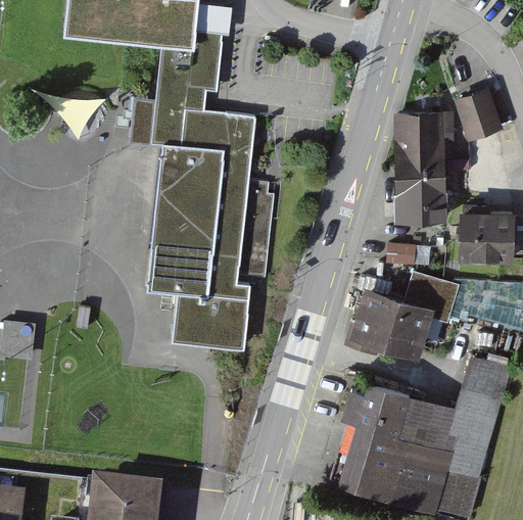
[(75,0),(72,31),(160,40),(154,96),(135,94),(131,138),(160,141),(144,285),(178,289),(173,341),(243,349),(251,279),(265,280),(276,183),(249,180),(256,114),(205,109),(207,89),(217,90),(224,33),(194,29),(197,0),(75,0)]
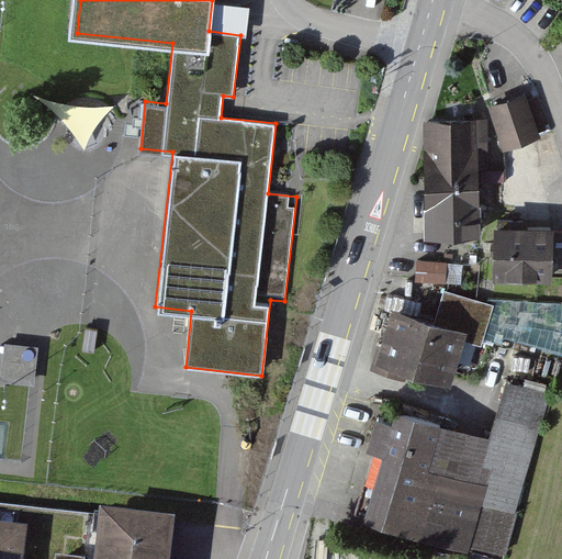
[(526,98),(491,110),(506,153),(542,141),(526,98)]
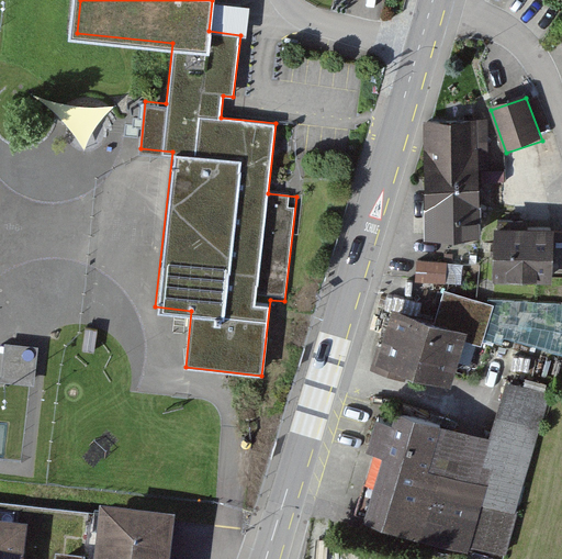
[(487,124),(425,125),(426,244),(482,243),(480,175),(490,174),(487,124)]
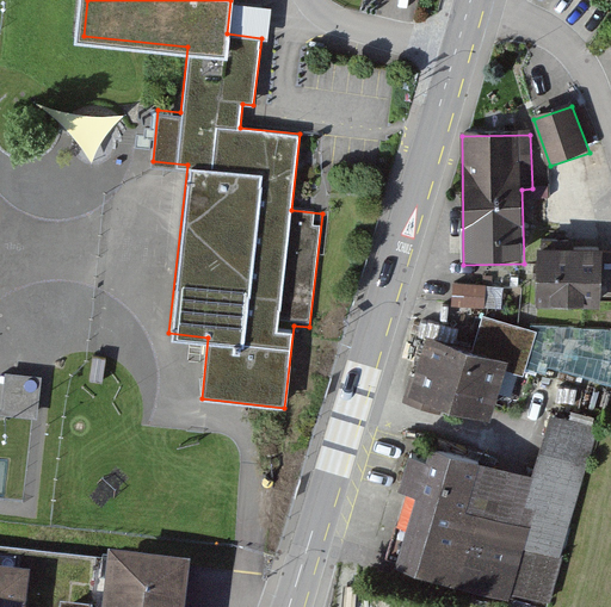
[(604,255),(543,252),(539,305),(600,308),(604,255)]
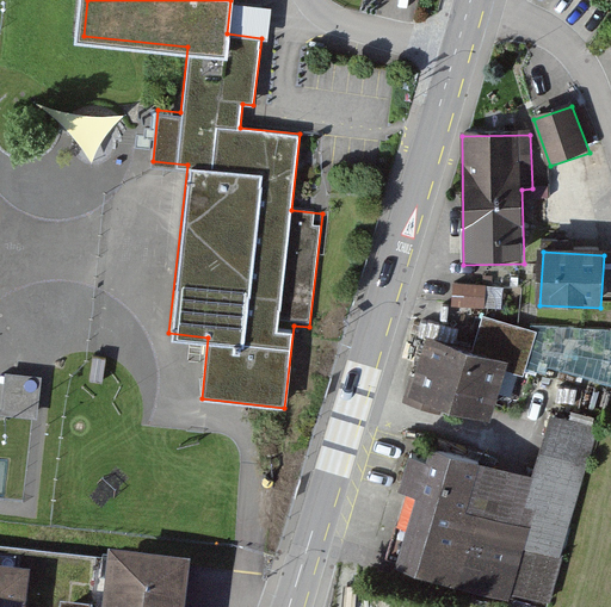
[(456,310),(506,310),(506,287),(456,287),(456,310)]
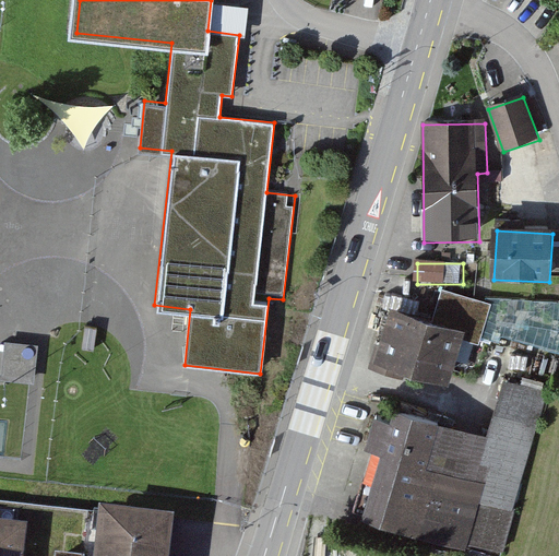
[(465,335),(390,311),(372,364),(449,388),(465,335)]
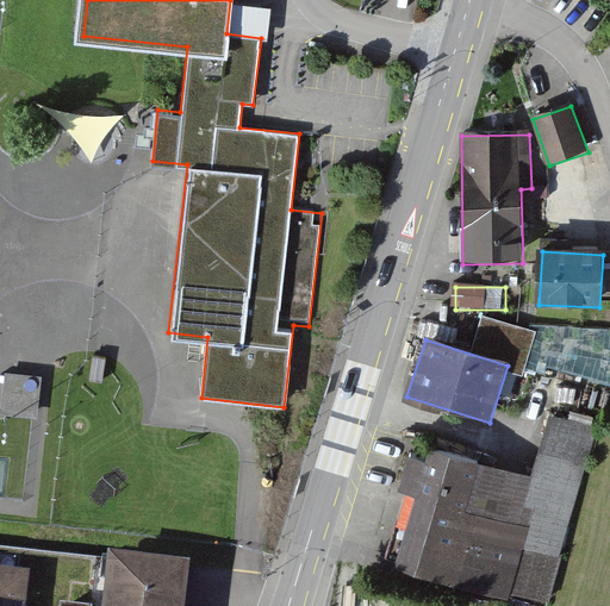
[(38,419),(44,380),(10,375),(4,414),(38,419)]
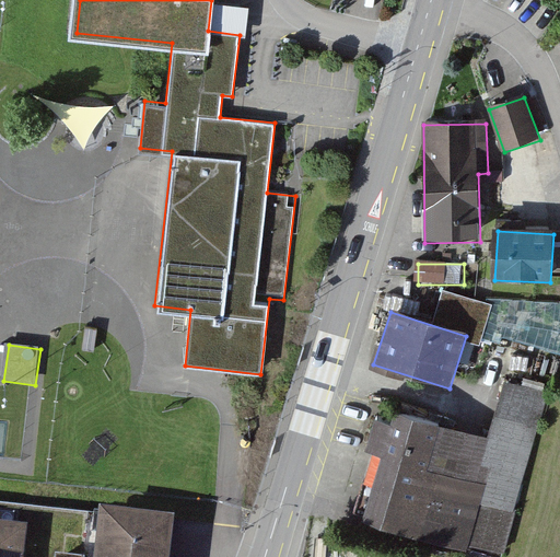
[(391,429),(373,425),(364,454),(385,462),(368,520),(483,556),(496,556),(537,402),(502,389),(486,443),(396,415),(391,429)]
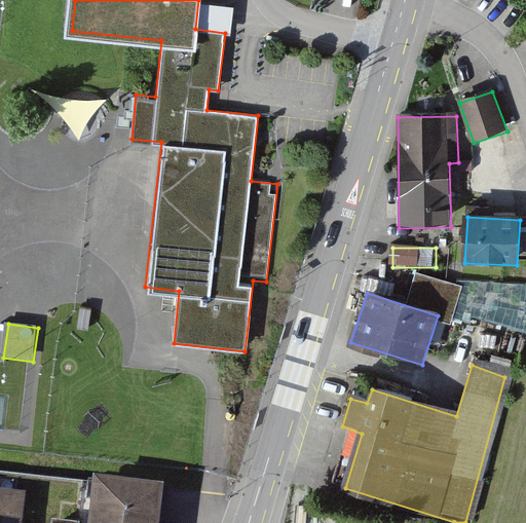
[(161,522),(165,495),(0,475),(0,522),(161,522)]
